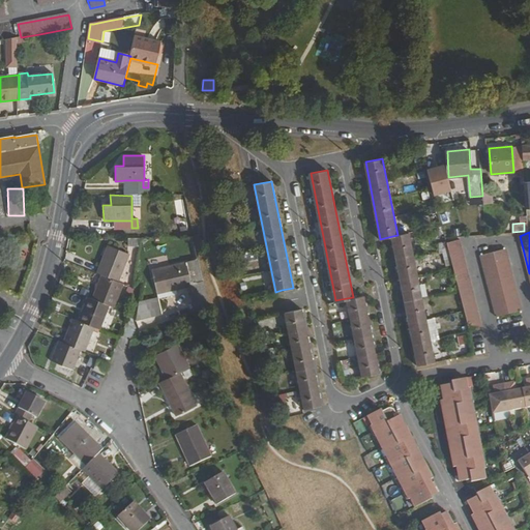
[(392,236),(418,365),(435,362),(409,233),(398,235),(392,236)]
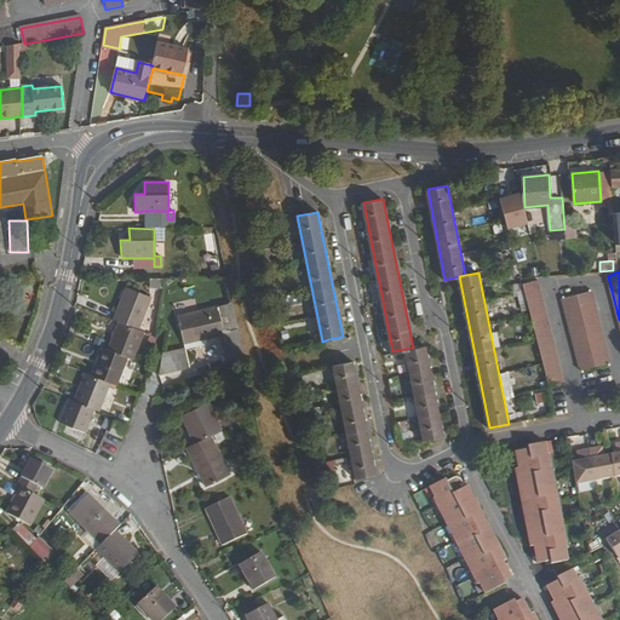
[(522,283),(547,374),(562,371),(537,280),(522,283)]
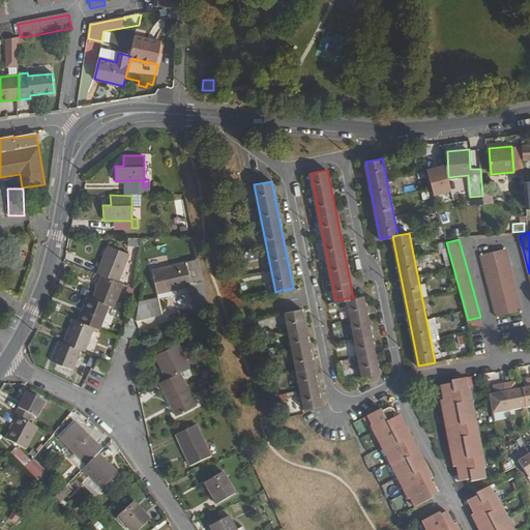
[(106,245),(94,273),(99,275),(116,282),(126,254),(106,245)]
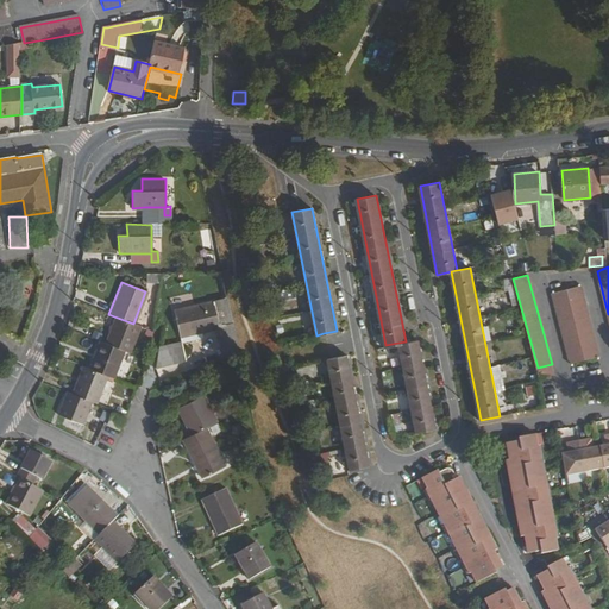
[(551,293),(569,359),(570,363),(601,355),(600,351),(581,284),(551,293)]
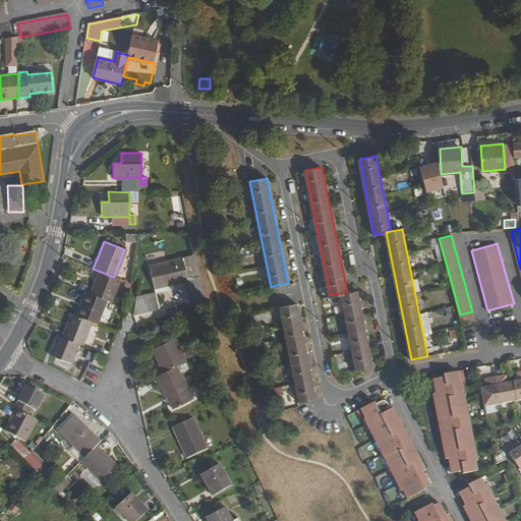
[(183,282),(189,308),(199,304),(189,257),(181,259),(186,282),(183,282)]
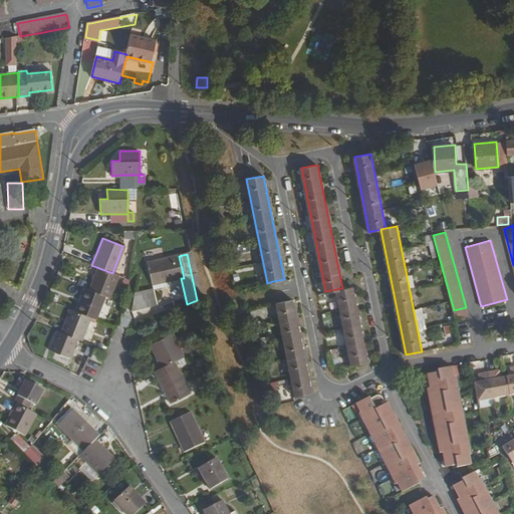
[(147,263),(152,285),(169,281),(181,278),(184,278),(179,256),(147,263)]
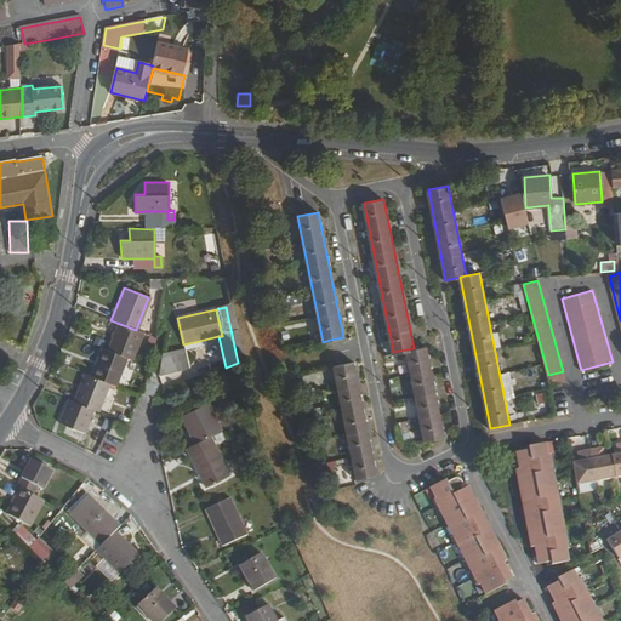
[(117,323),(106,348),(124,355),(130,358),(141,331),(136,330),(117,323)]
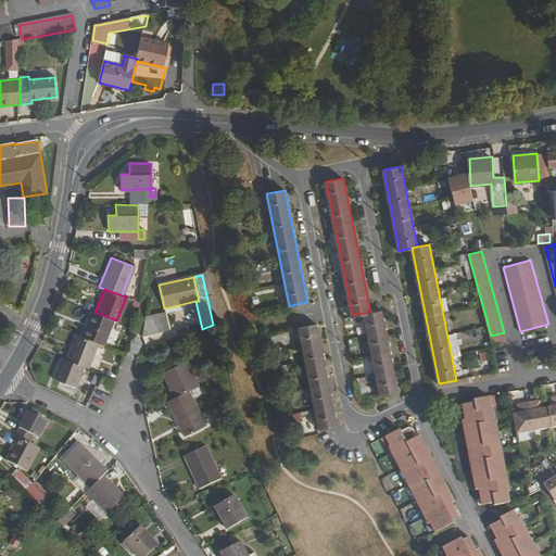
[(164,308),(165,314),(184,310),(182,304),(164,308)]
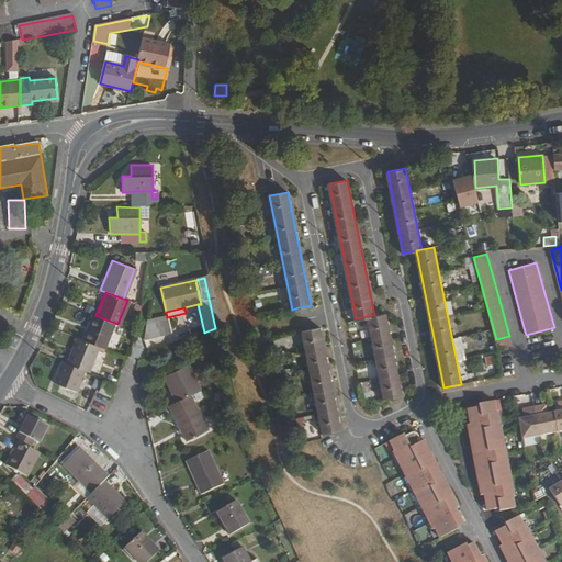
[(368,316),(384,400),(402,395),(386,313),(374,315),(368,316)]
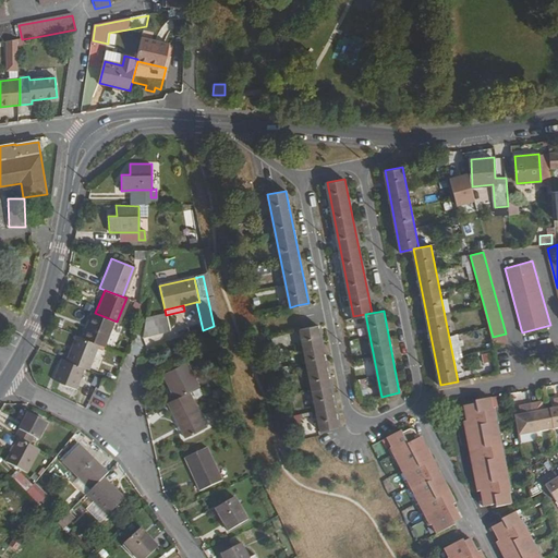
[(89,312),(80,338),(97,344),(101,346),(111,319),(95,313),(89,312)]
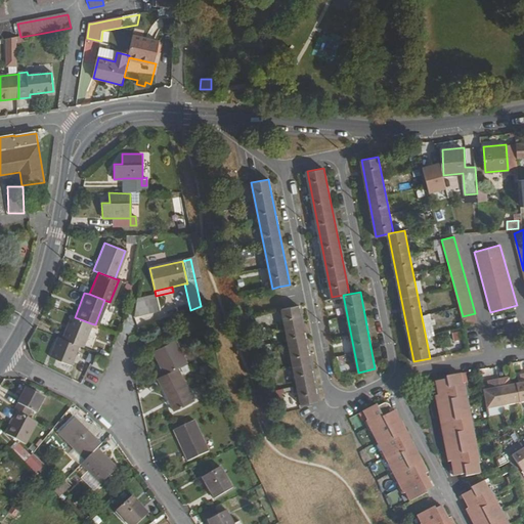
[(132,316),(159,310),(156,296),(137,300),(132,316)]
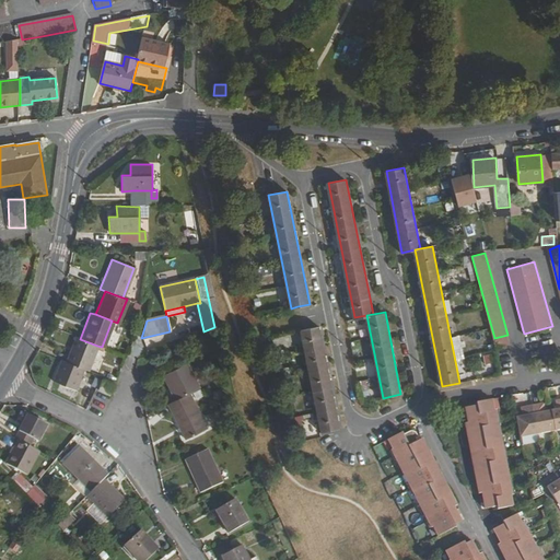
[(302,330),(322,433),(340,429),(336,407),(319,327),(302,330)]
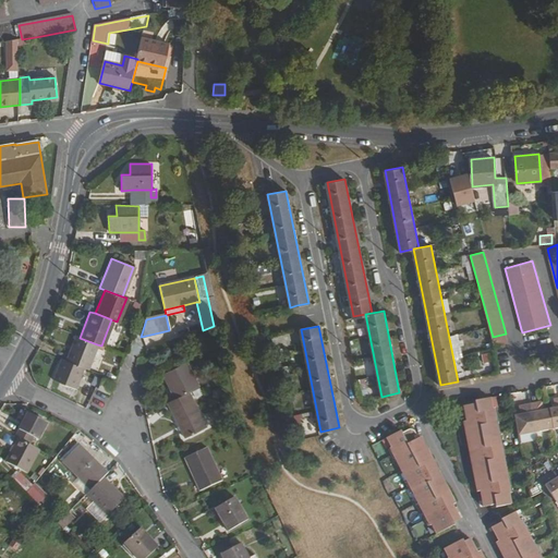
[(493,337),(495,348),(504,344),(501,338),(506,337),(506,334),(493,337)]
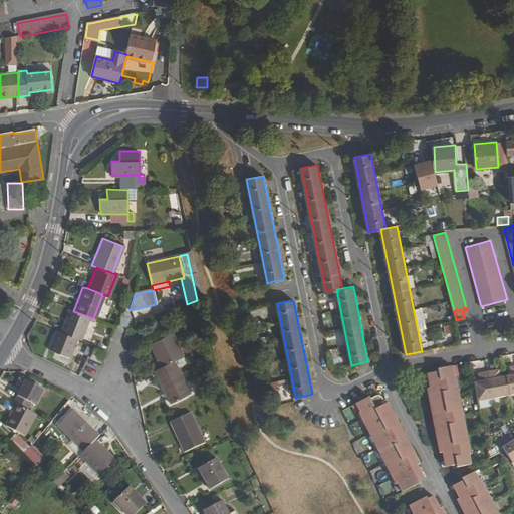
[(68,309),(60,332),(76,337),(80,339),(89,317),(73,311),(68,309)]
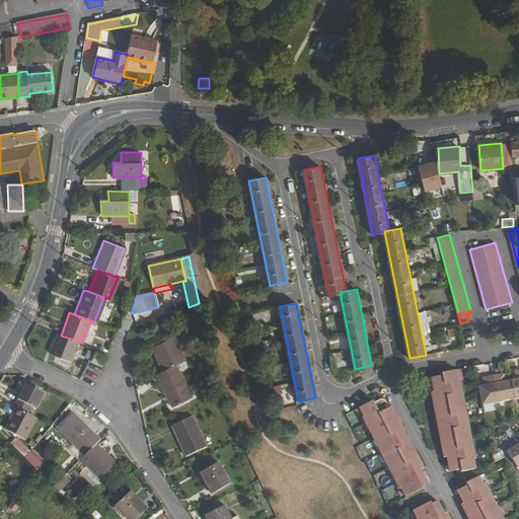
[(56,334),(50,355),(71,361),(77,341),(61,336),(56,334)]
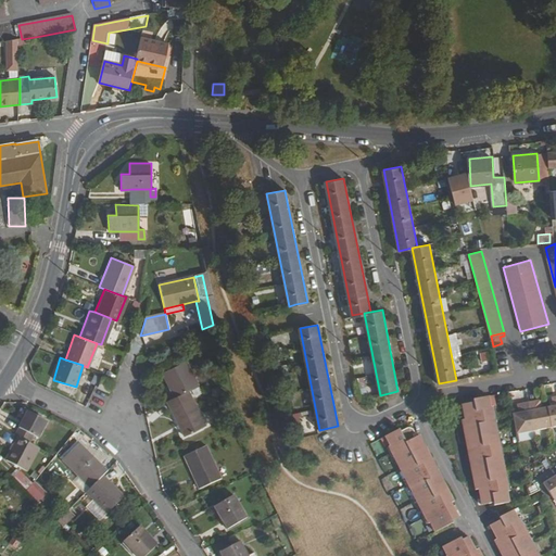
[(161,374),(173,397),(188,391),(198,386),(185,362),(161,374)]
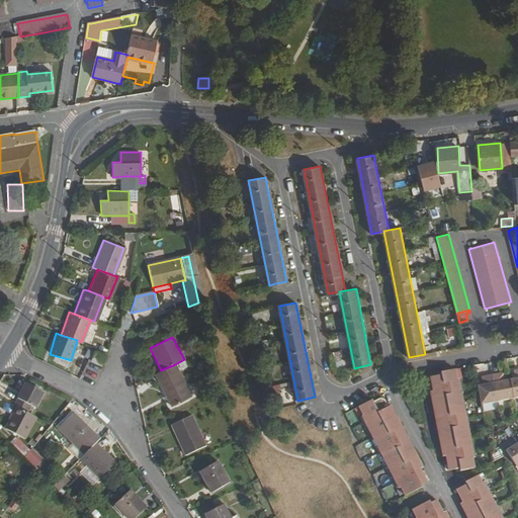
[(99,349),(96,358),(105,361),(108,352),(99,349)]
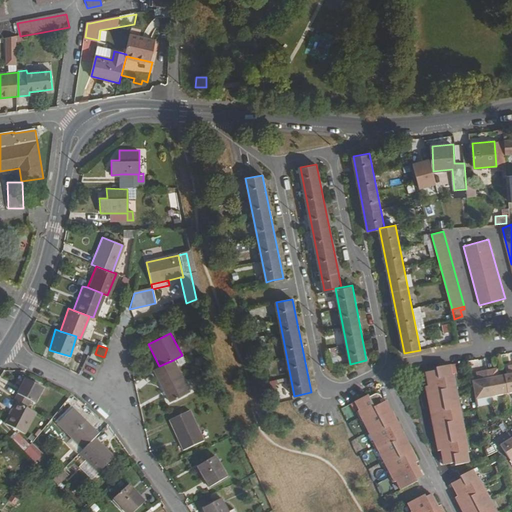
[(152,370),(168,403),(189,393),(173,360),(159,366),(152,370)]
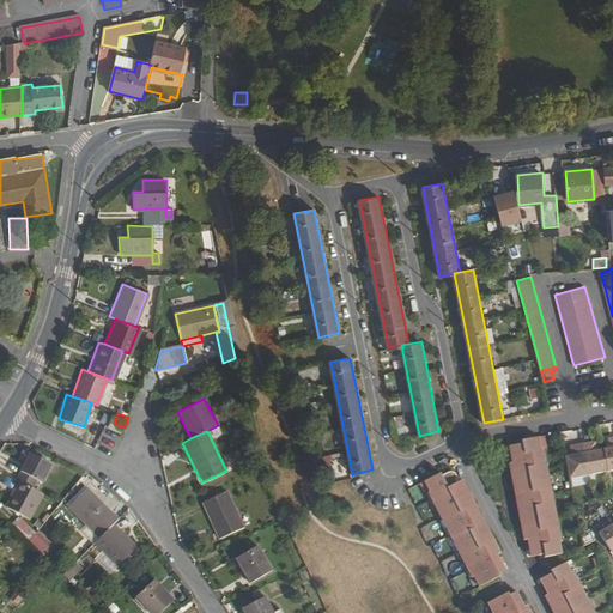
[(517,484),(522,510),(525,510),(528,534),(530,533),(533,552),(547,548),(547,552),(564,548),(562,535),(566,535),(564,520),(559,520),(556,497),(560,496),(558,481),(553,483),(548,459),(553,457),(551,442),(546,443),(544,432),(527,436),(527,438),(514,441),(517,459),(515,459),(520,484),(517,484)]
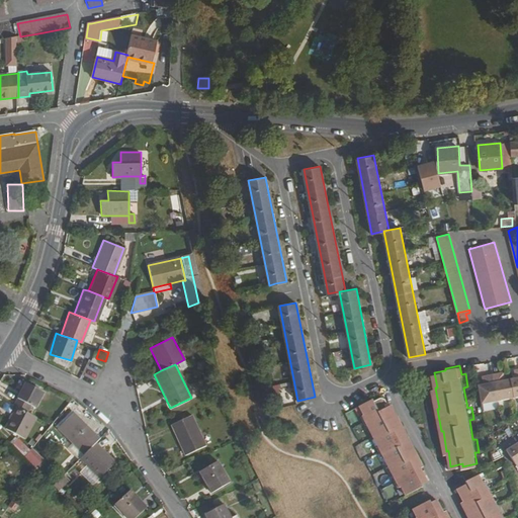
[(506,369),(496,371),(500,399),(517,396),(513,377),(507,378),(506,369)]
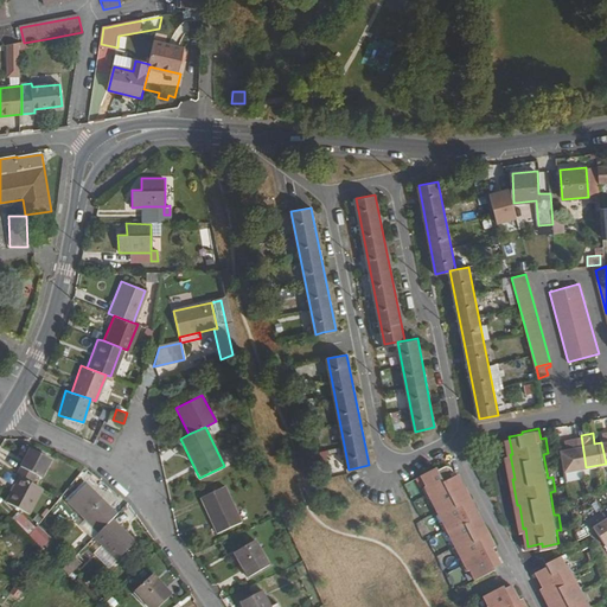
[(569,447),(562,448),(567,470),(586,467),(581,435),(568,439),(569,447)]
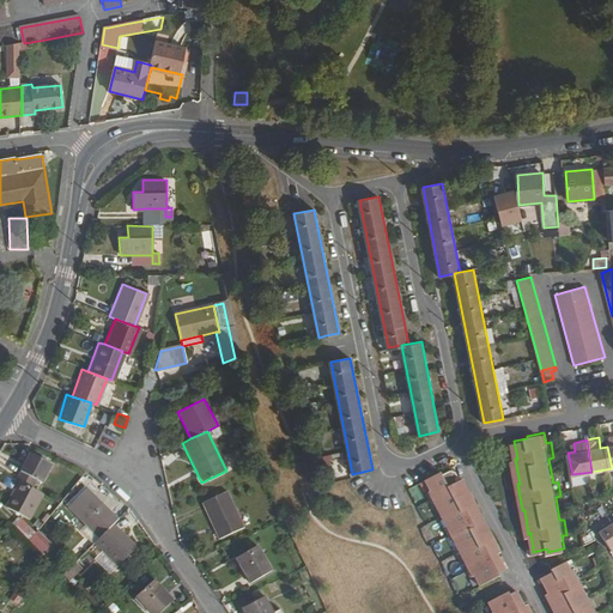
[(335,460),(341,459),(340,454),(327,456),(331,473),(338,472),(335,460)]
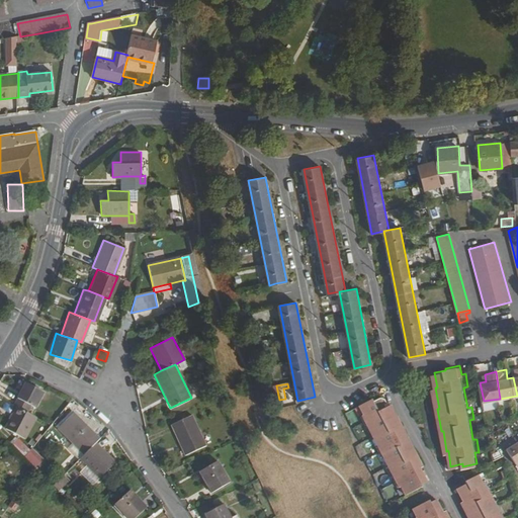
[(26,384),(14,406),(17,408),(28,414),(32,407),(36,409),(45,394),(26,384)]
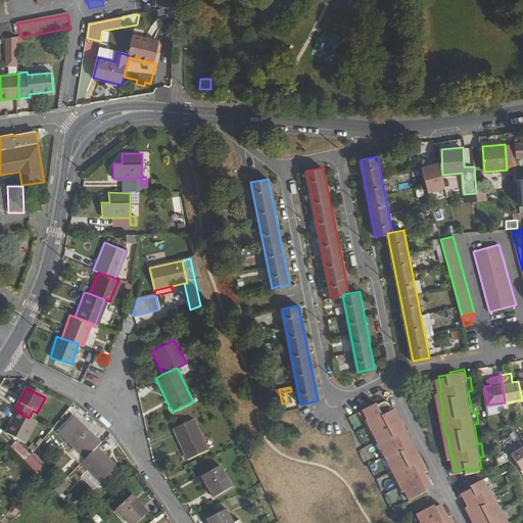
[(381,445),(387,457),(390,456),(399,474),(397,476),(402,488),(406,486),(411,495),(428,487),(427,484),(433,481),(426,467),(427,467),(418,448),(420,447),(410,427),(408,427),(402,417),(401,417),(393,400),(392,399),(391,398),(390,398),(390,397),(389,397),(388,397),(387,397),(386,397),(385,397),(384,398),(382,398),(379,400),(378,397),(365,405),(369,414),(367,416),(372,427),(375,426),(384,444),(381,445)]
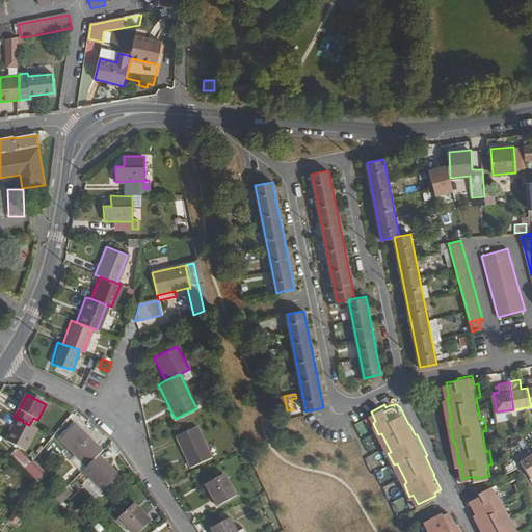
[(18,419),(6,441),(26,452),(38,430),(29,425),(18,419)]
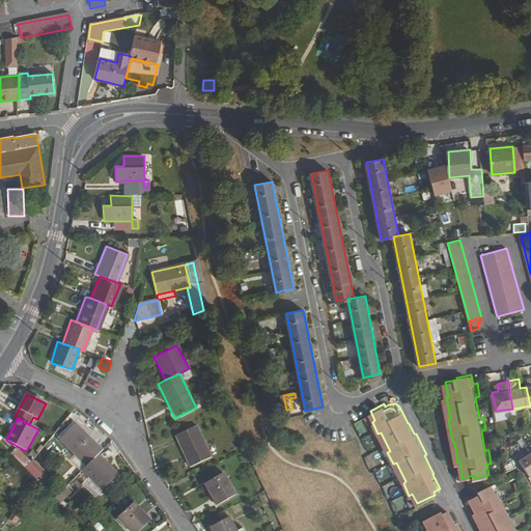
[(77,422),(61,438),(87,465),(99,453),(104,449),(77,422)]
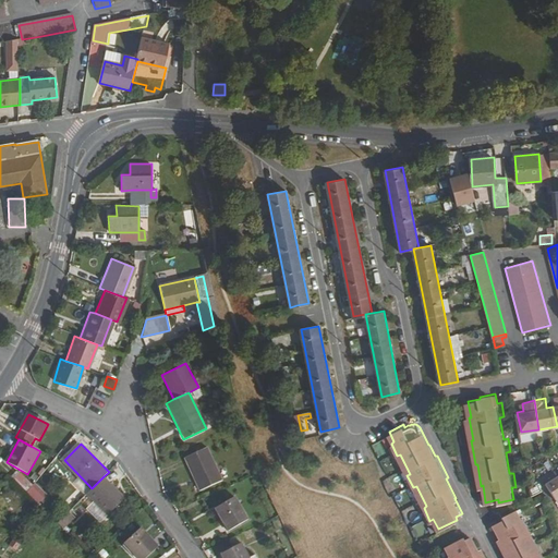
[(184,458),(199,490),(221,480),(206,447),(184,458)]
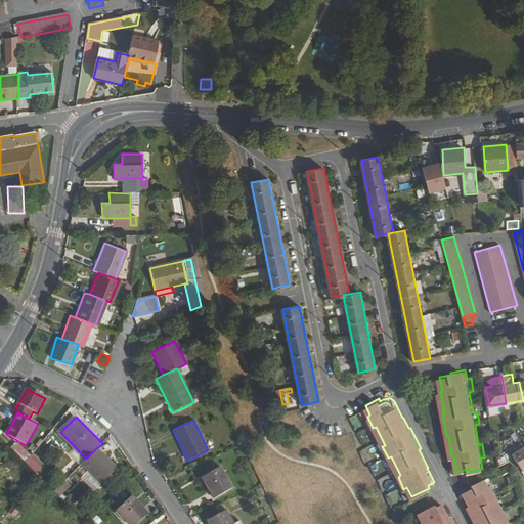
[(10,448),(22,460),(28,454),(16,443),(10,448)]
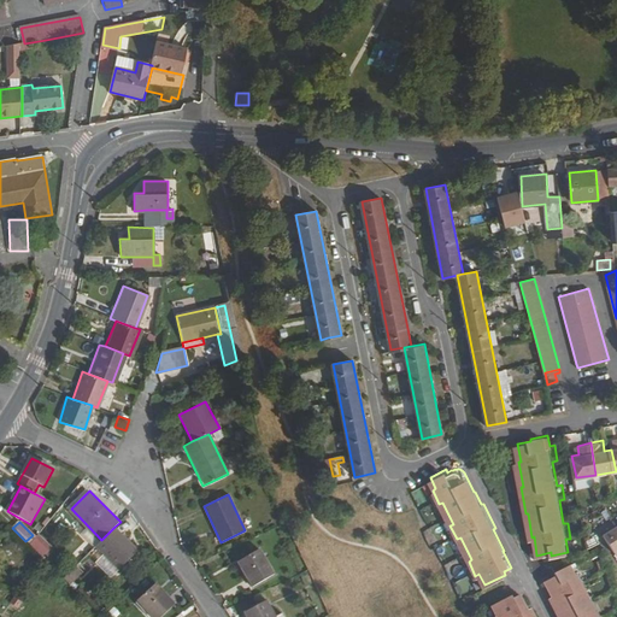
[(97,545),(119,569),(139,551),(115,527),(101,540),(97,545)]
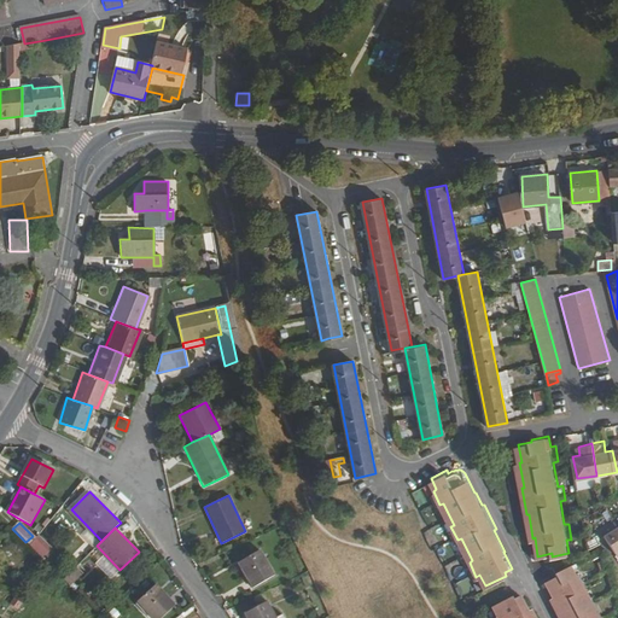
[(617,528),(605,537),(617,555),(617,554),(617,528)]
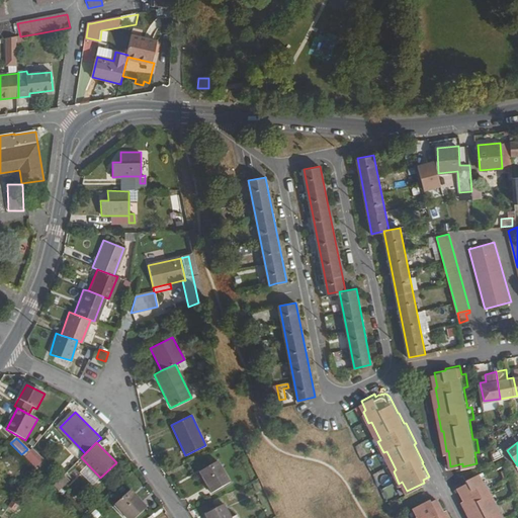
[(198,470),(210,492),(228,482),(216,460),(198,470)]
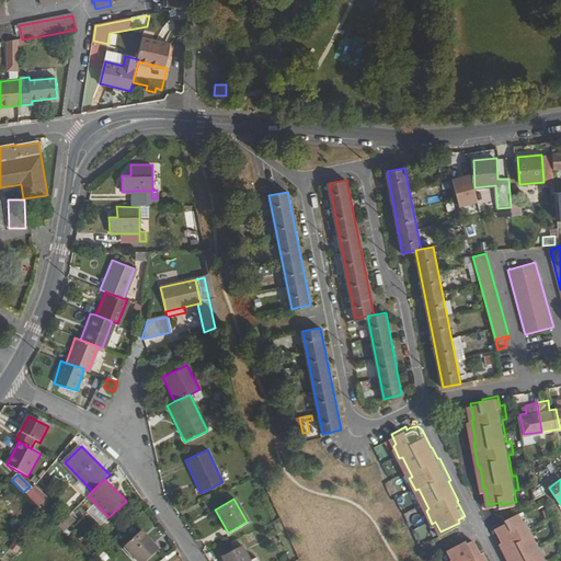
[(545,560),(542,557),(540,558),(541,552),(531,533),(535,530),(529,518),(525,521),(521,511),(506,518),(507,521),(495,526),(504,542),(503,544),(512,560),(545,560)]
